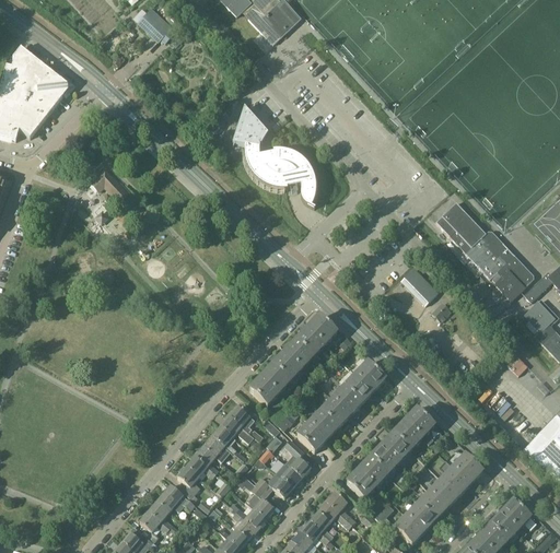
[(251,14),(248,15),(273,42),(301,16),(284,0),(282,0),(249,0),(224,0),(237,13),(244,8),(251,14)]
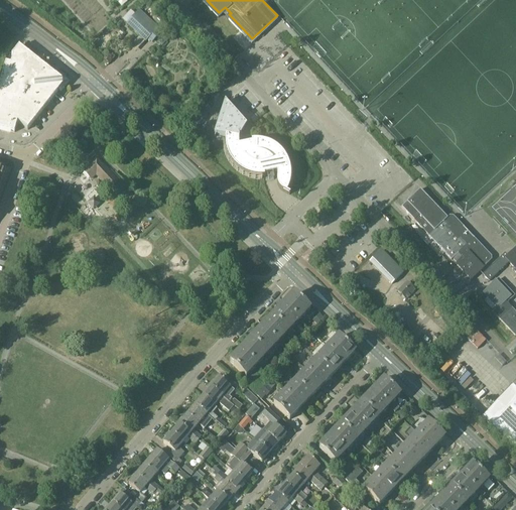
[(139,5),(127,18),(146,36),(149,32),(153,36),(162,26),(139,5)]
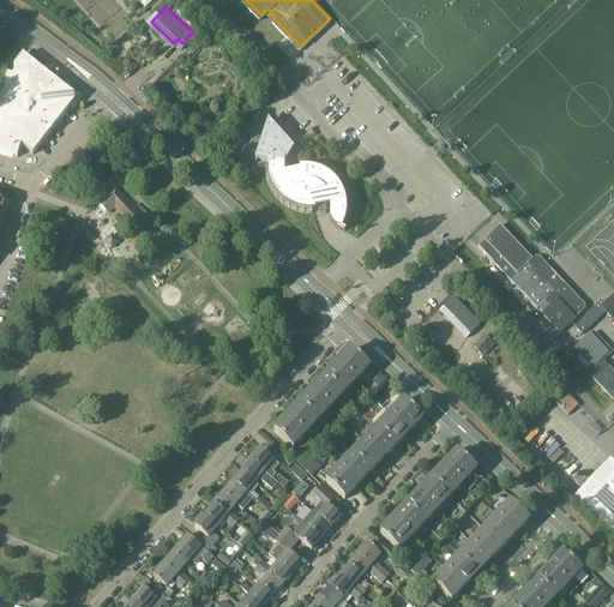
[(197,18),(187,10),(182,14),(192,23),(197,18)]
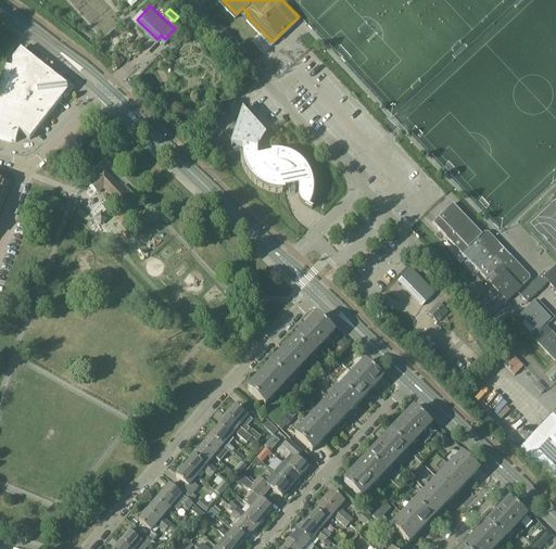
[(185,22),(180,26),(189,35),(193,29),(185,22)]
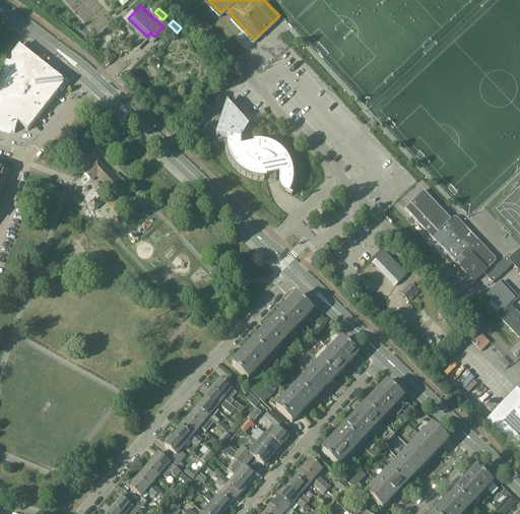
[(11,58),(6,57),(0,79),(0,123),(15,128),(17,118),(18,118),(28,126),(59,86),(62,88),(69,80),(68,74),(59,68),(57,71),(19,42),(12,51),(13,52),(11,58)]
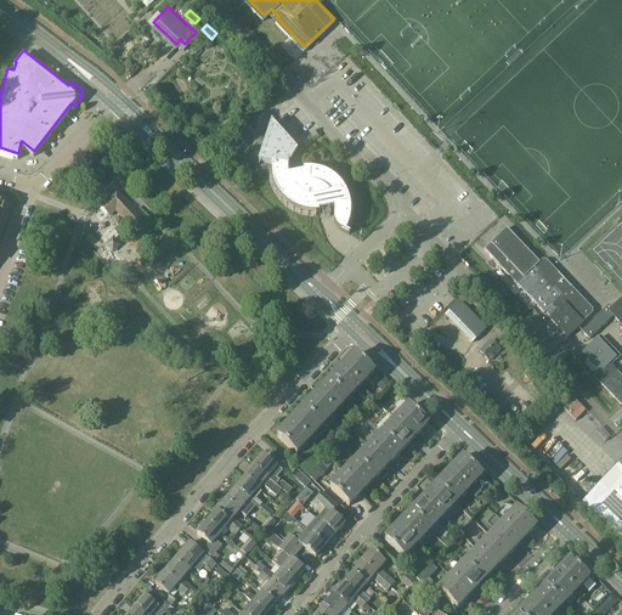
[(278,91),(273,95),(288,112),(293,107),(278,91)]
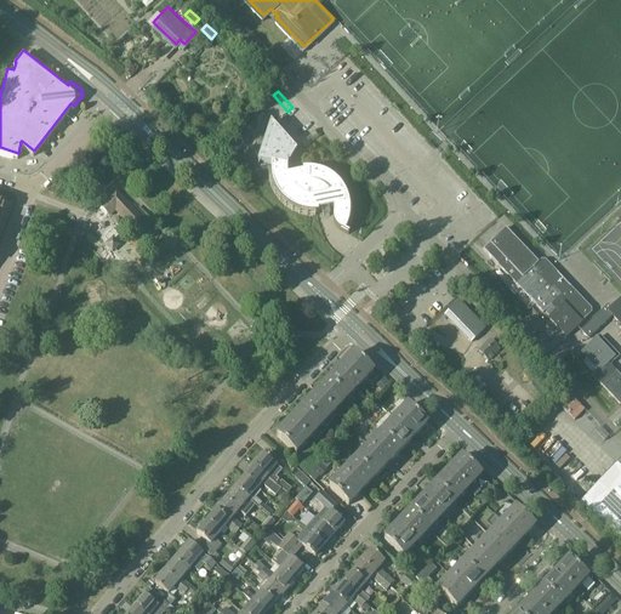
[(329,204),(329,203),(329,202),(329,200),(334,199),(335,200),(335,203),(335,204),(335,206),(334,210),(334,211),(335,212),(335,214),(335,215),(336,216),(336,217),(337,219),(339,220),(339,221),(341,222),(349,227),(349,226),(346,225),(346,222),(347,220),(348,217),(349,215),(349,214),(351,210),(351,208),(351,205),(351,203),(351,200),(351,198),(349,194),(349,193),(348,191),(347,188),(346,185),(346,183),(345,182),(343,180),(341,177),(341,176),(339,175),(337,174),(336,172),(334,170),(331,169),(329,168),(325,165),(322,164),(317,163),(314,163),(311,161),(306,161),(303,163),(303,165),(289,168),(288,166),(288,164),(288,163),(288,160),(289,159),(289,157),(289,155),(290,153),(291,151),(292,149),(294,147),(295,146),(296,145),(297,143),(298,142),(296,143),(273,117),(274,114),(273,114),(258,158),(260,158),(261,155),(272,157),(272,160),(272,163),(272,166),(272,168),(272,169),(273,171),(273,175),(274,177),(275,180),(277,183),(278,186),(280,188),(281,191),(284,192),(286,194),(288,197),(290,198),(292,200),(296,202),(297,202),(300,203),(303,204),(306,205),(309,205),(312,205),(314,205),(317,205),(319,205),(319,203),(323,202),(323,203),(323,204),(324,205),(325,205),(326,205),(328,205),(329,205),(329,204)]
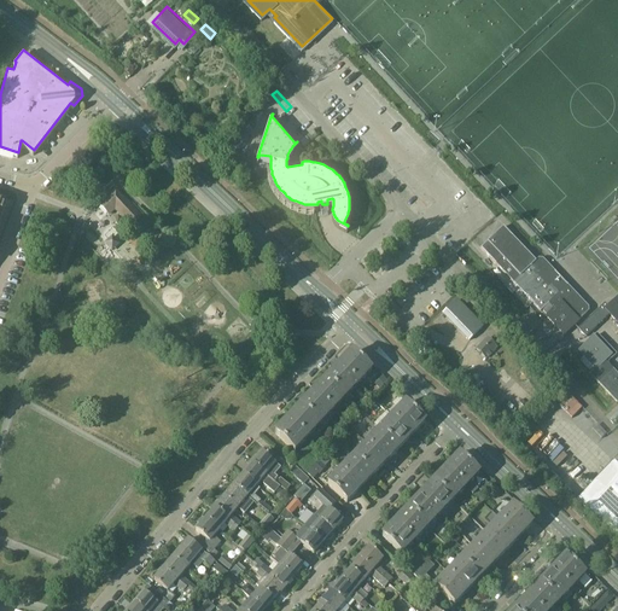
[(248,122),(227,143),(234,150),(255,129),(248,122)]
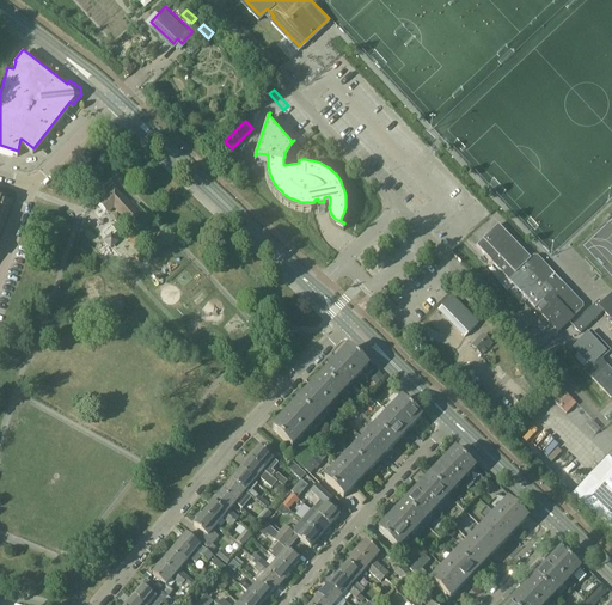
[(129,197),(115,182),(101,196),(109,205),(115,200),(130,217),(141,205),(132,195),(129,197)]
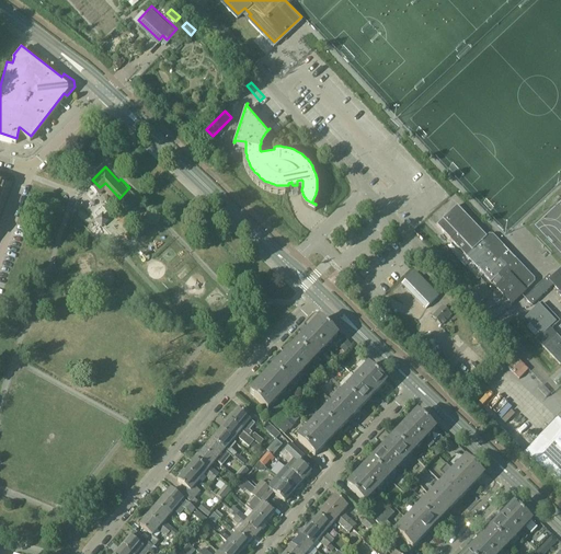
[(457,198),(436,218),(491,276),(493,275),(497,279),(496,280),(512,298),(525,285),(533,278),(534,277),(533,270),(493,228),(487,228),(485,229),(457,198)]
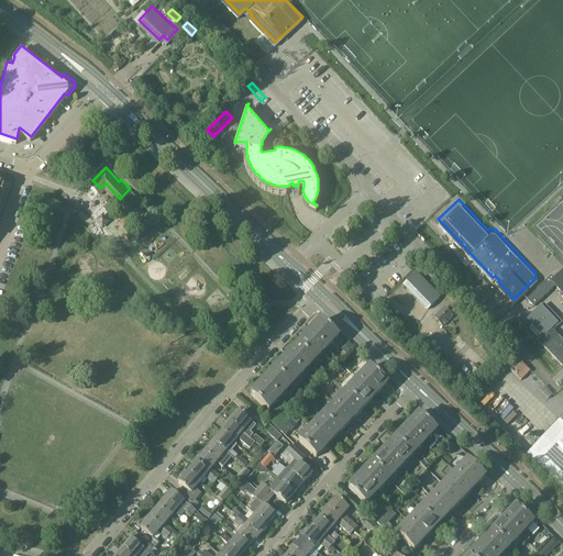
[(562,263),(553,273),(551,270),(526,293),(533,301),(554,281),(560,287),(559,287),(562,291),(562,290),(562,263)]
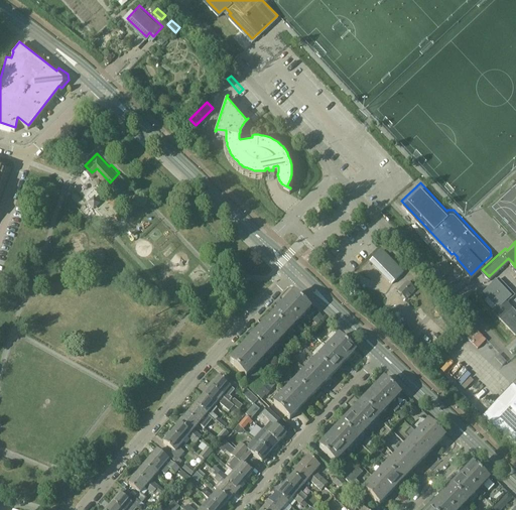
[(392,278),(403,267),(382,245),(370,256),(392,278)]
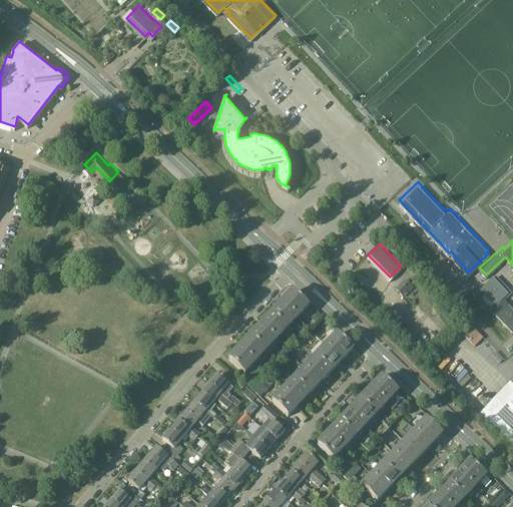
[(493,274),(480,286),(495,302),(503,295),(506,292),(507,294),(512,289),(496,272),(493,274)]
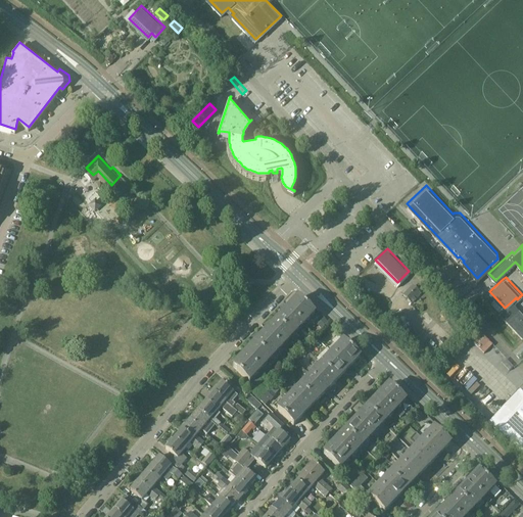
[(15,281),(8,278),(5,285),(13,288),(15,281)]
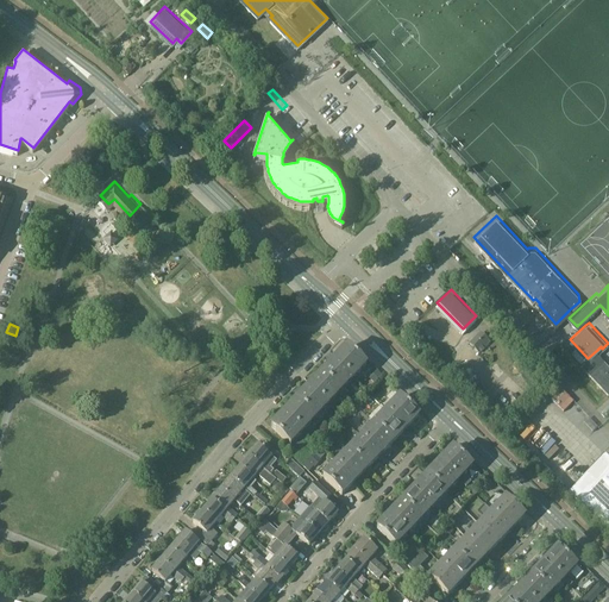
[(490,334),(488,333),(481,326),(470,338),(479,346),(490,334)]
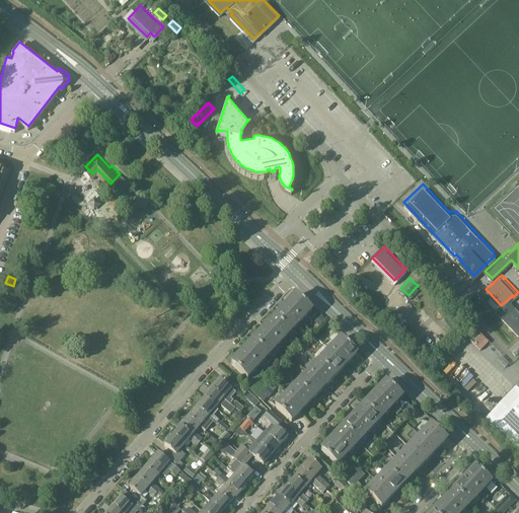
[(364,281),(360,285),(373,298),(377,294),(364,281)]
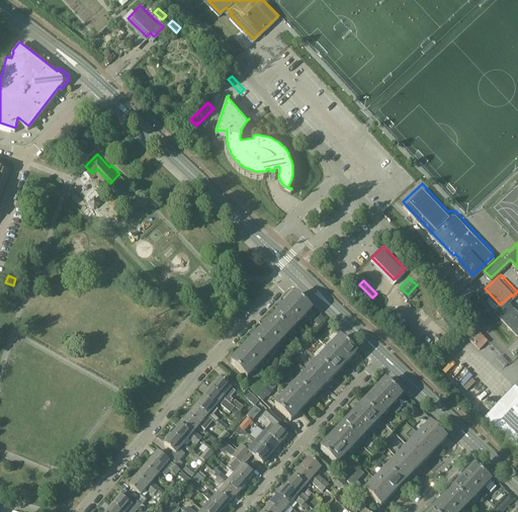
[(274,313),(290,328),(313,306),(295,289),(274,313)]
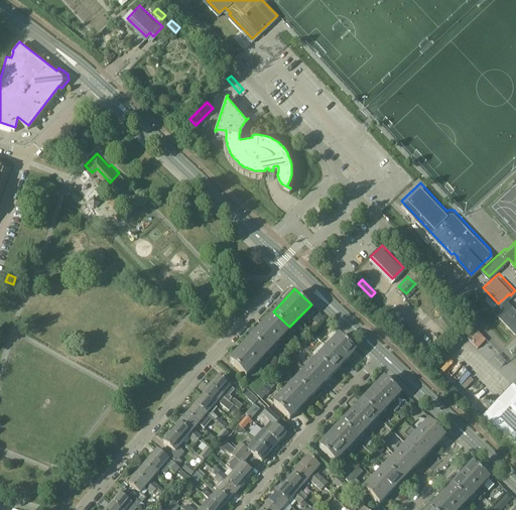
[(494,308),(515,331),(515,330),(515,306),(506,296),(498,303),(494,308)]
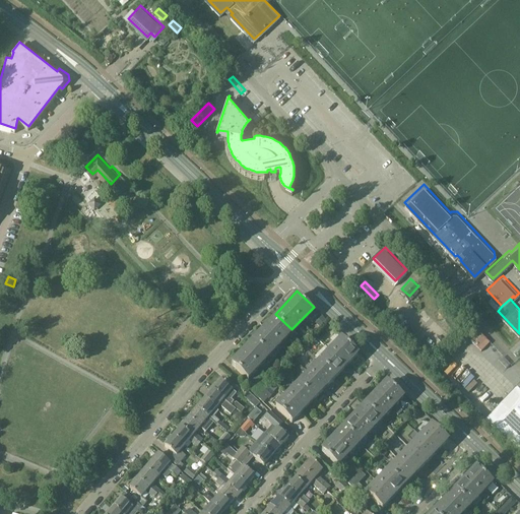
[(322,311),(315,318),(321,323),(327,316),(322,311)]
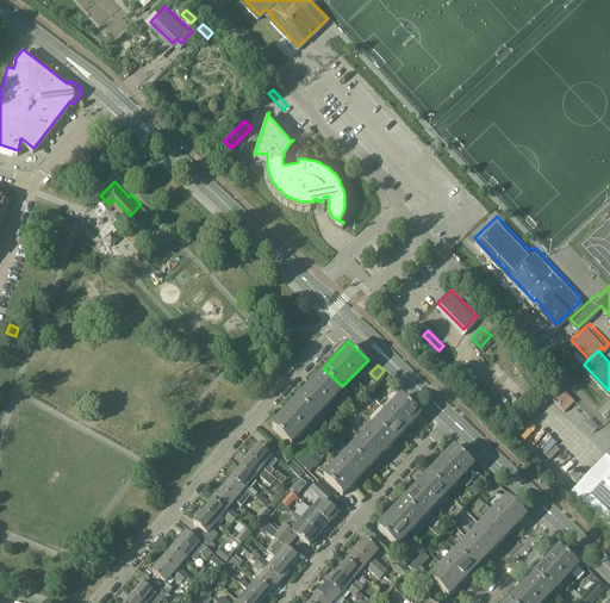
[(317,412),(342,386),(323,368),(298,395),(317,412)]
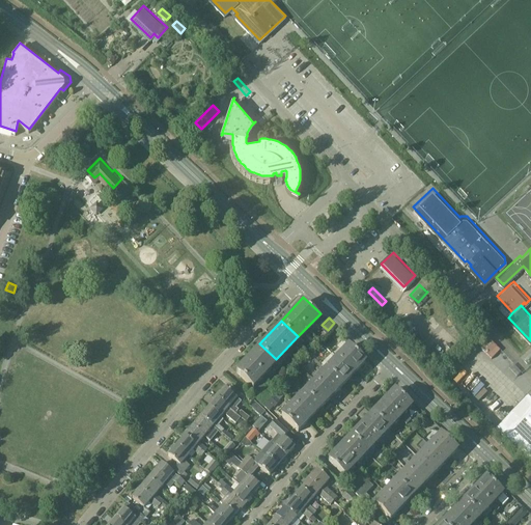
[(327,364),(343,380),(366,357),(350,341),(327,364)]
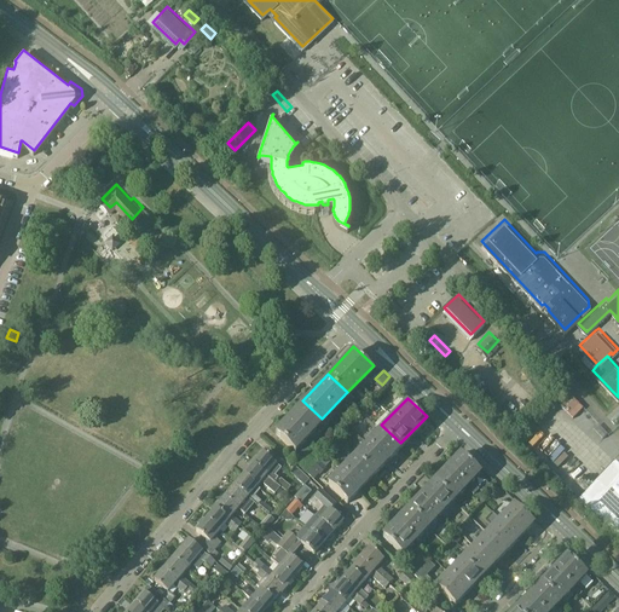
[(296,446),(322,419),(302,400),(277,428),(296,446)]
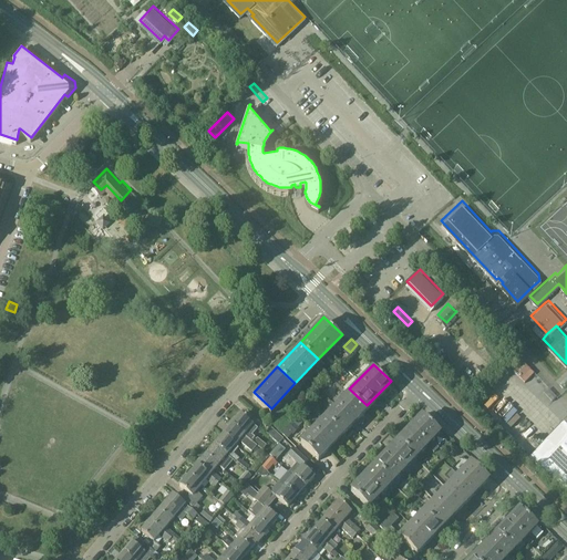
[(343,431),(367,405),(349,389),(326,413),(343,431)]
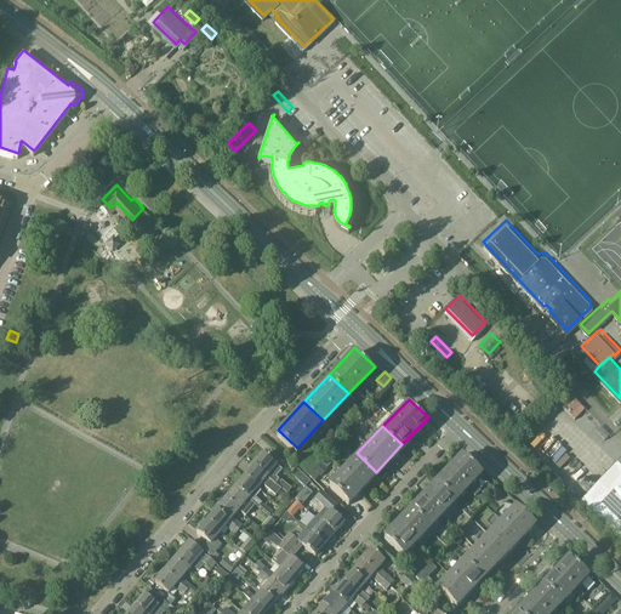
[(256,454),(252,459),(277,478),(280,475),(274,470),(275,468),(272,465),(277,460),(263,448),(257,454),(256,454)]
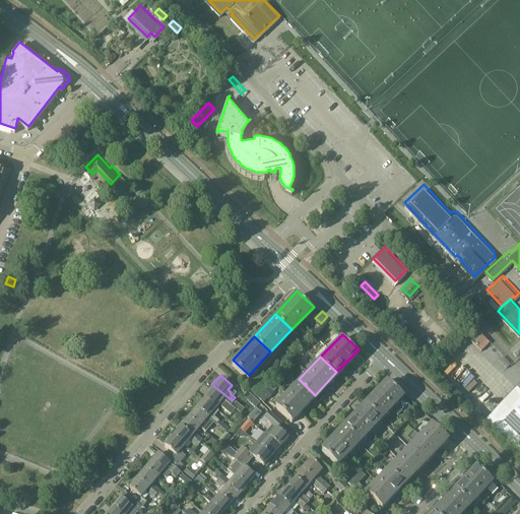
[(387,377),(366,400),(382,415),(392,405),(398,410),(402,406),(398,402),(397,403),(396,403),(398,400),(397,399),(404,393),(387,377)]
